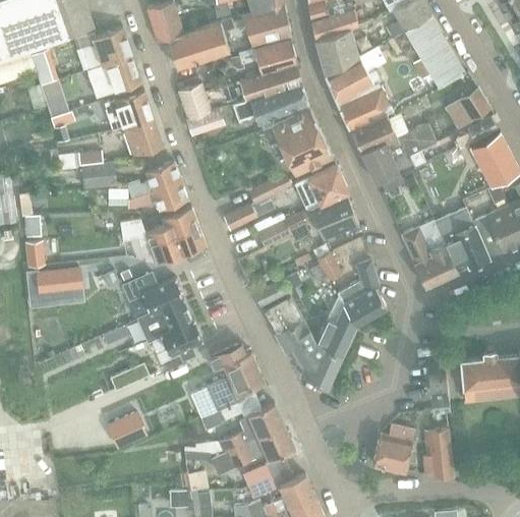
[(84,0),(0,0),(0,61),(95,30),(84,0)]
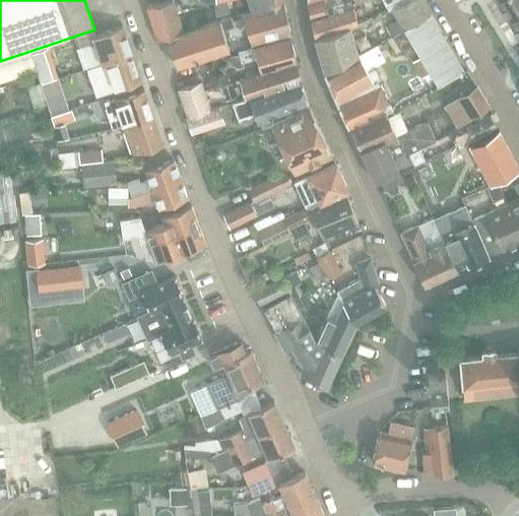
[(252,14),(283,4),(282,0),(203,0),(204,6),(216,4),(218,17),(231,13),(231,10),(250,4),(252,14)]
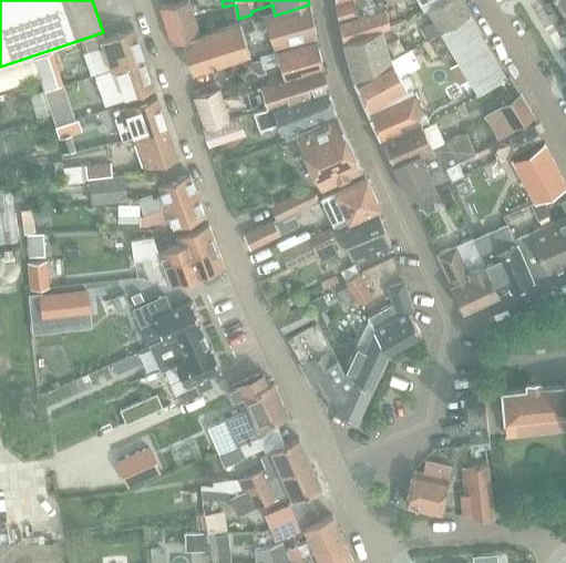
[(339,23),(384,10),(382,2),(373,4),(371,0),(351,0),(335,4),(339,23)]
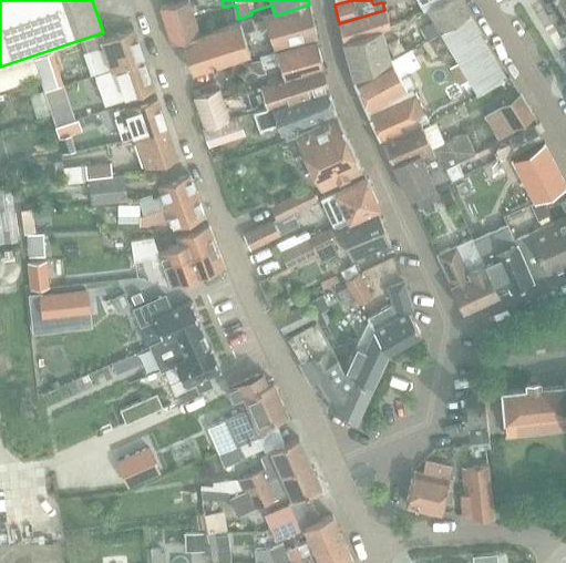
[(426,13),(452,0),(414,0),(423,16),(426,13)]
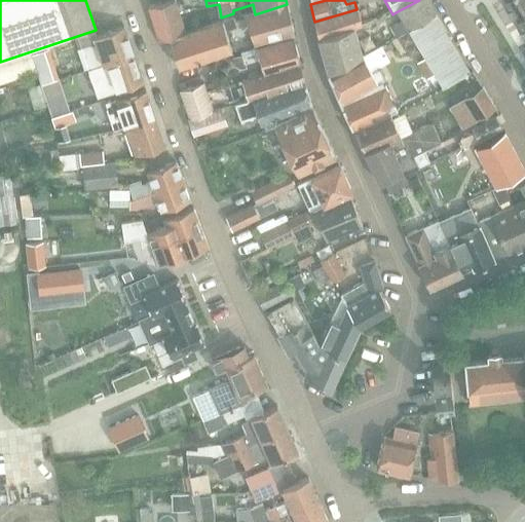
[(398,39),(410,33),(435,20),(422,0),(419,0),(396,12),(402,23),(392,28),(398,39)]
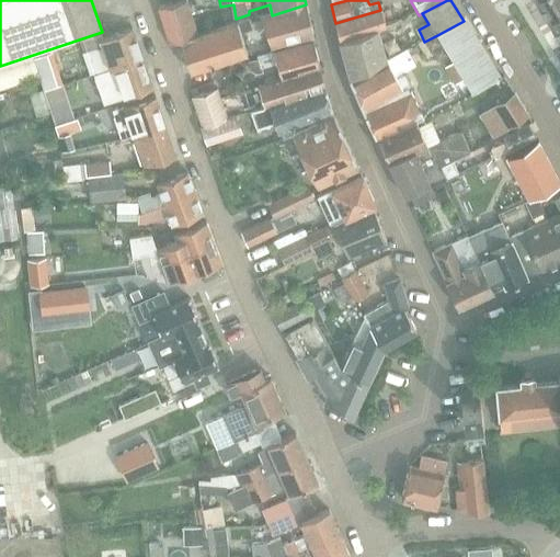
[(550,25),(559,19),(559,0),(541,0),(536,3),(550,25)]
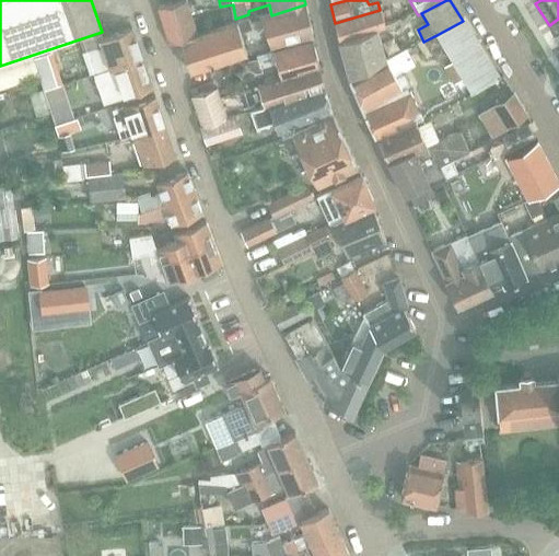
[(171,46),(181,43),(199,37),(186,2),(159,11),(171,46)]
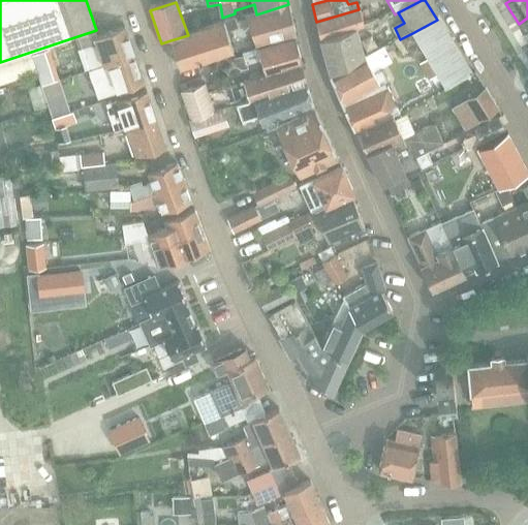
[(272,47),(294,41),(296,40),(288,4),(256,14),(247,18),(255,45),(270,41),(272,47)]
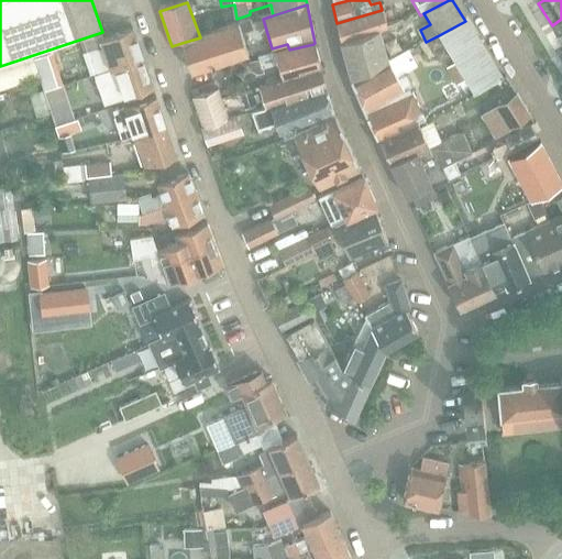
[(377,32),(386,29),(382,10),(337,23),(341,43),(377,32)]
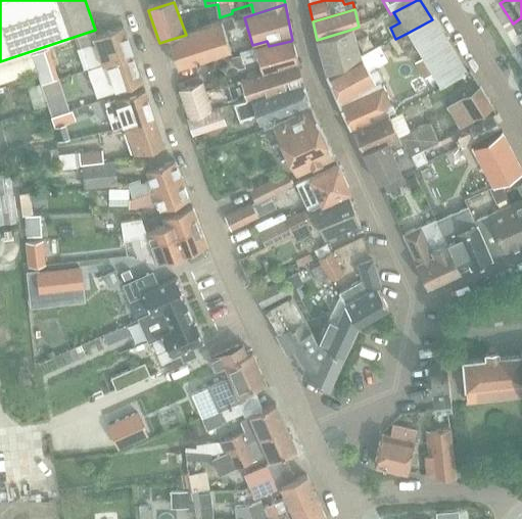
[(521,17),(513,24),(521,38),(521,17)]
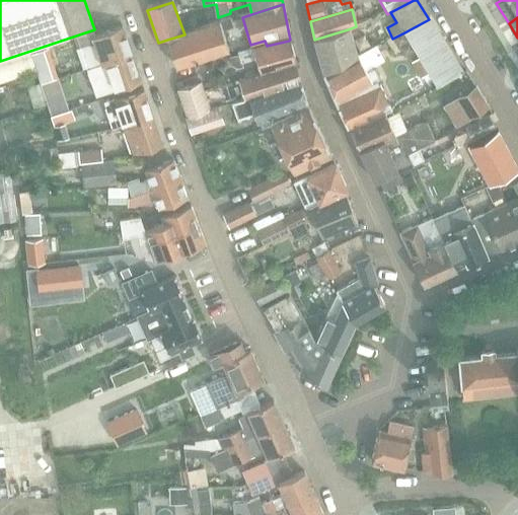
[(220,22),(223,33),(233,30),(230,19),(220,22)]
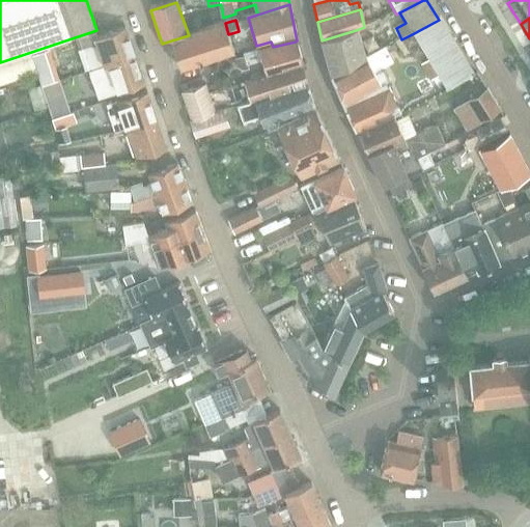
[(462,84),(473,78),(439,20),(414,33),(422,47),(430,60),(422,65),(436,90),(444,86),(447,92),(461,84),(462,84)]
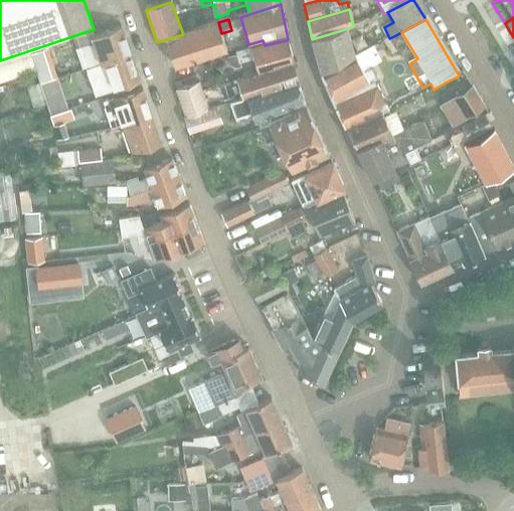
[(317,56),(349,43),(347,38),(366,30),(364,21),(353,26),(345,29),(312,39),(317,56)]
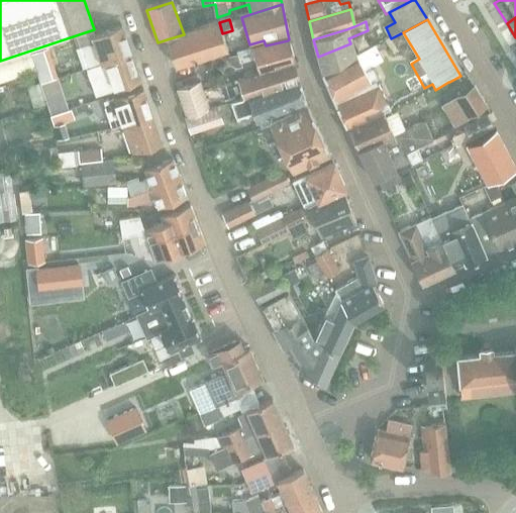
[(228,53),(222,33),(219,22),(184,34),(167,39),(176,69),(228,53)]
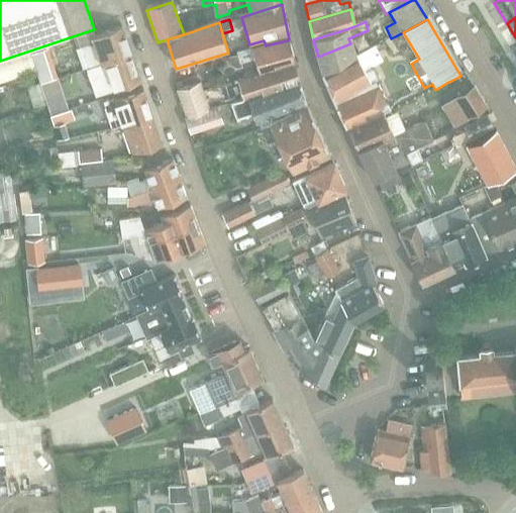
[(101,66),(130,56),(121,28),(94,37),(93,33),(77,39),(81,49),(94,45),(101,66)]
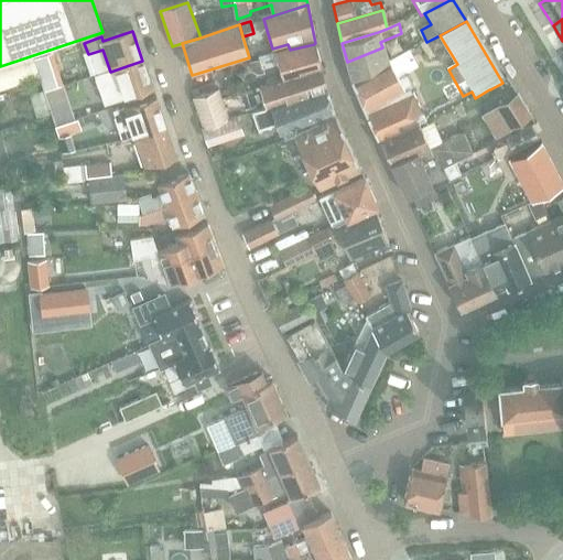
[(283,83),(322,71),(314,44),(290,50),(259,57),(260,63),(249,65),(252,74),(258,77),(264,75),(262,70),(278,65),(283,83)]
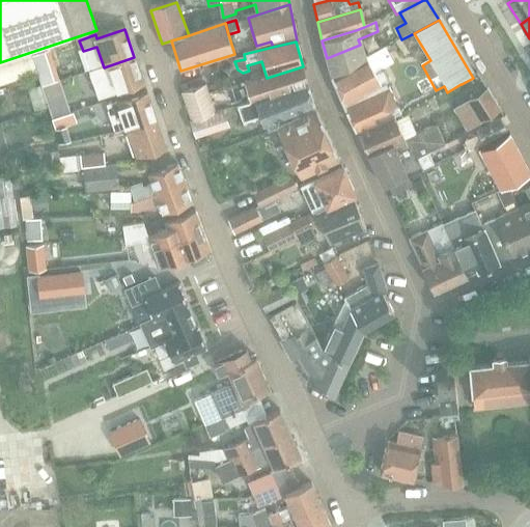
[(360,45),(327,58),(332,77),(364,59),(360,45)]
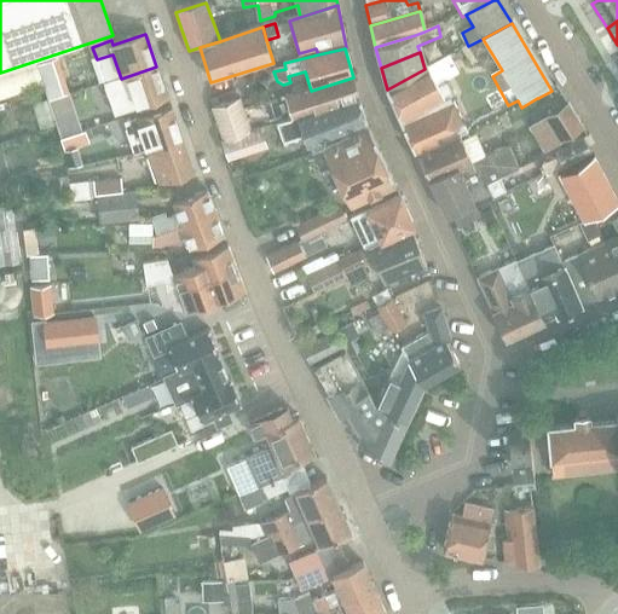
[(38,68),(48,103),(69,96),(58,61),(38,68)]
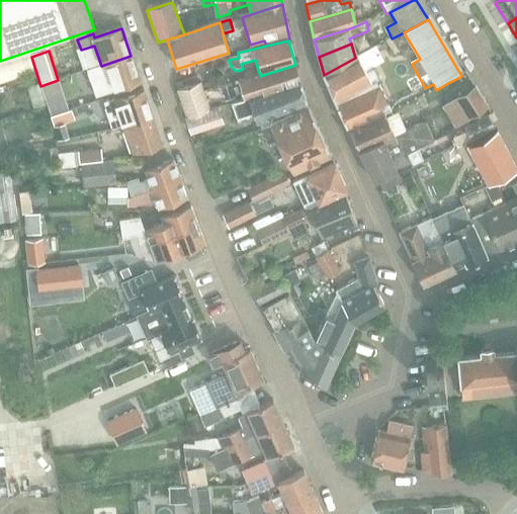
[(338,105),(375,85),(381,82),(365,53),(355,58),(324,75),(338,105)]
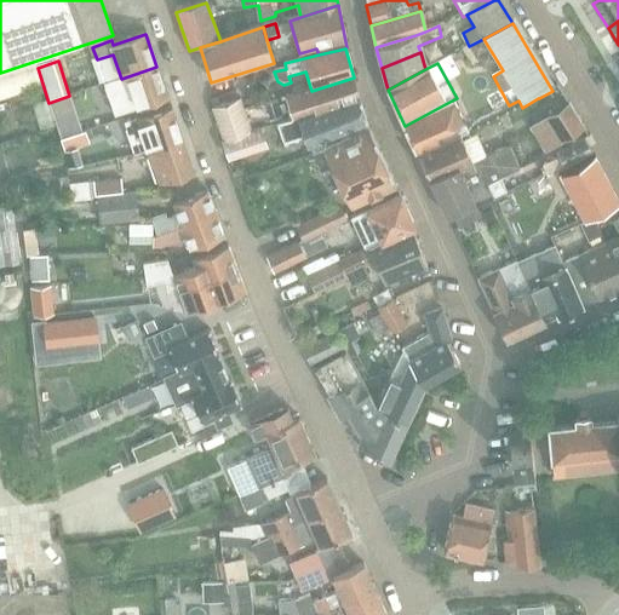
[(156,67),(121,79),(132,111),(168,101),(156,67)]
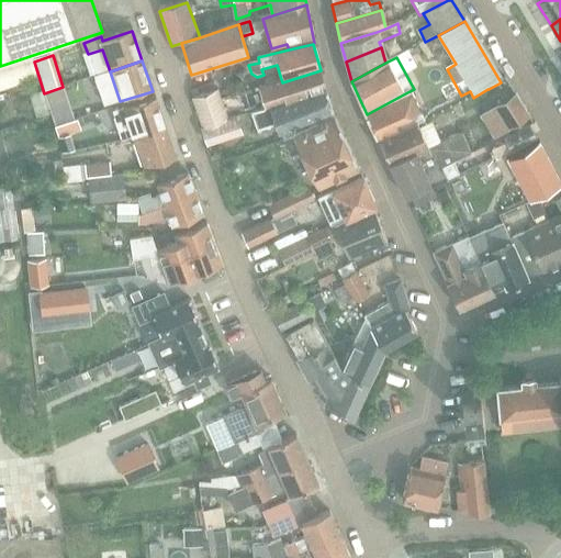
[(92,87),(107,82),(99,63),(85,68),(92,87)]
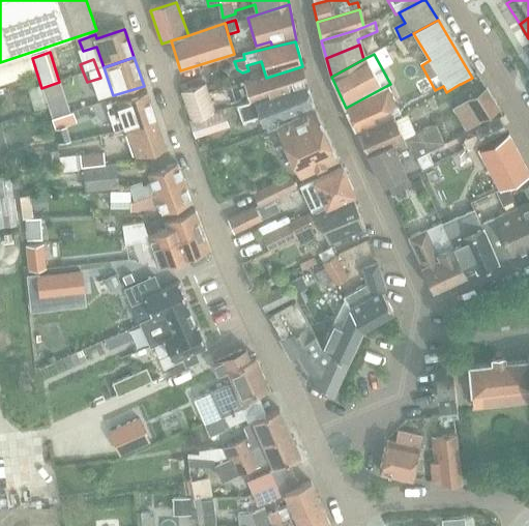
[(268,97),(306,85),(302,66),(266,78),(245,84),(252,103),(268,97)]
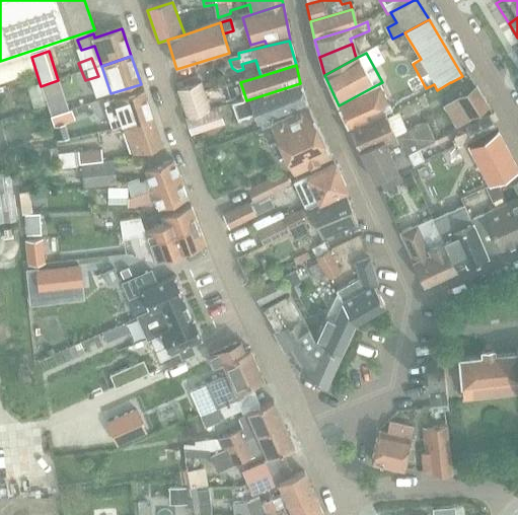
[(476,124),(489,118),(493,116),(466,74),(462,76),(451,82),(476,124)]
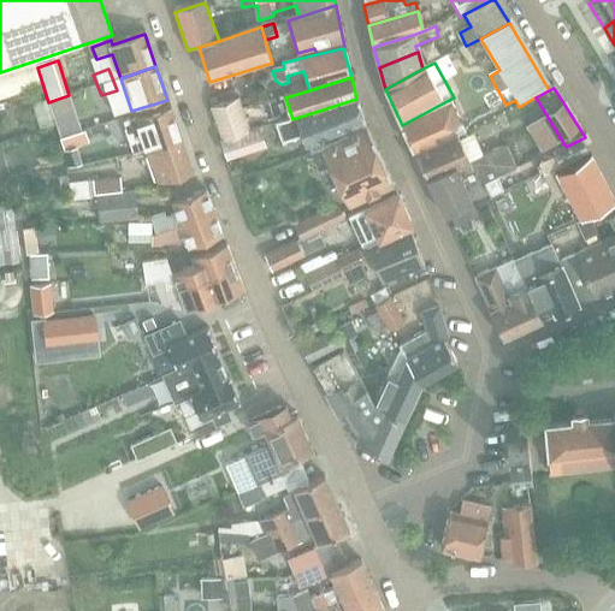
[(344,140),(366,130),(365,125),(356,99),(312,113),(293,119),(278,124),(283,142),(302,136),(306,148),(342,134),(344,140)]
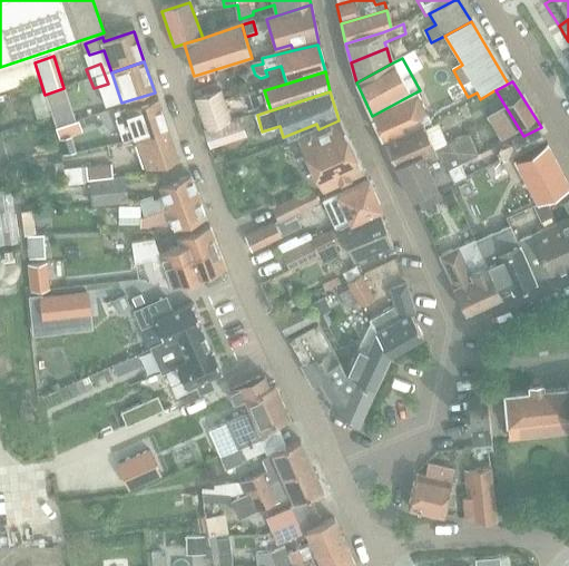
[(207,130),(239,119),(239,118),(231,122),(222,93),(197,101),(207,130)]
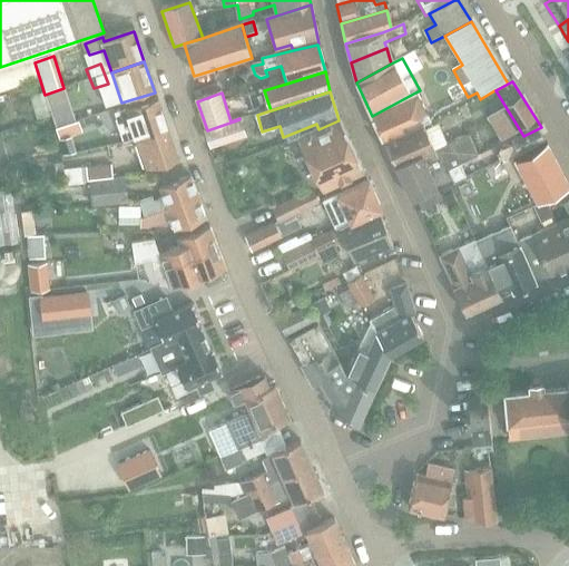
[(413,94),(372,116),(384,144),(422,127),(427,126),(428,125),(413,94)]
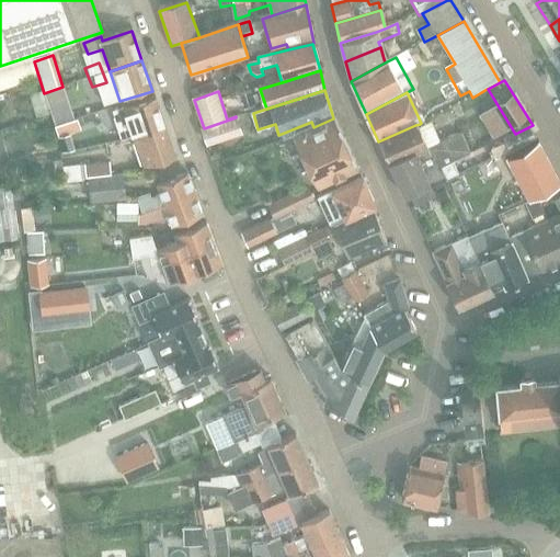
[(31,98),(36,121),(50,117),(44,94),(31,98)]
